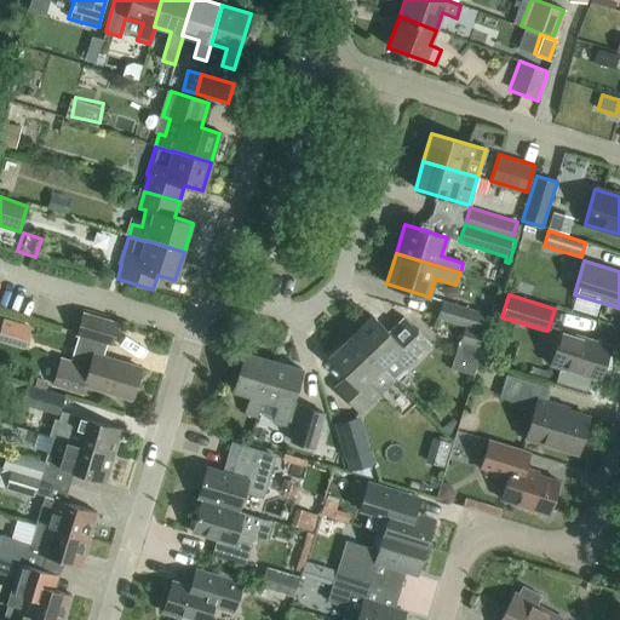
[(464,327),(483,333),(489,314),(442,300),(437,319),(464,327)]
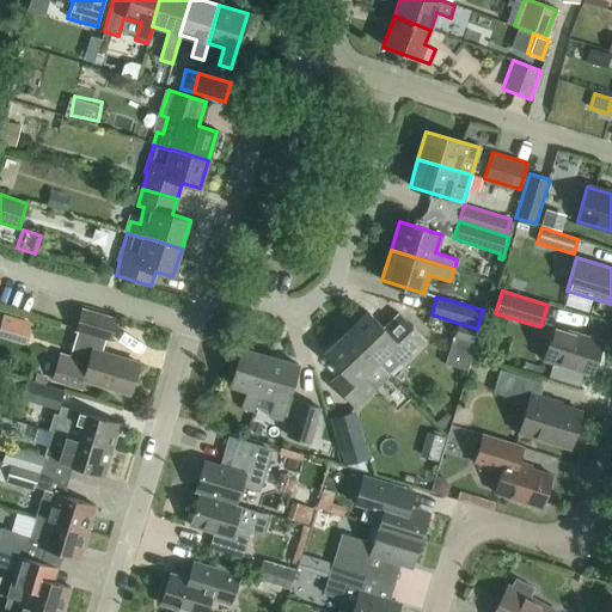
[(109,341),(115,319),(81,308),(75,330),(78,331),(69,357),(89,363),(84,380),(129,393),(138,363),(102,353),(105,340),(109,341)]
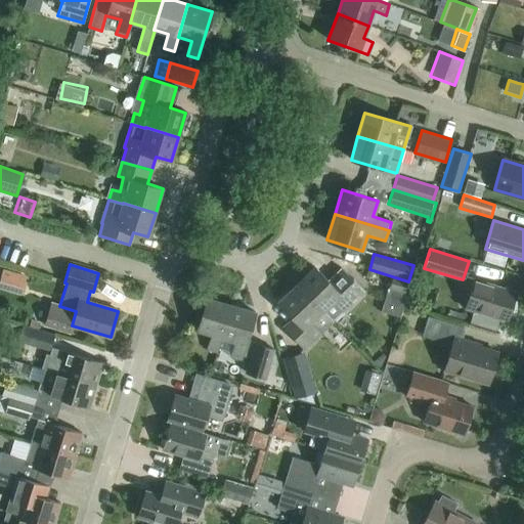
[(296,285),(331,321),(342,311),(359,295),(340,274),(330,284),(314,267),(296,285)]
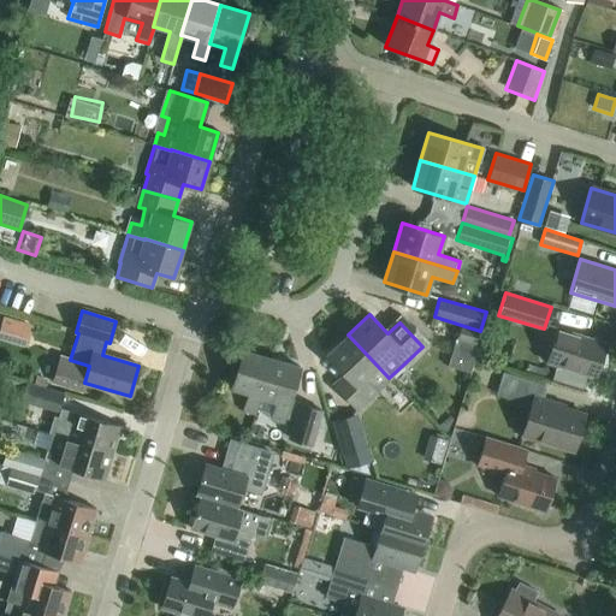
[(0,317),(0,335),(0,341),(31,342),(33,318),(0,317)]
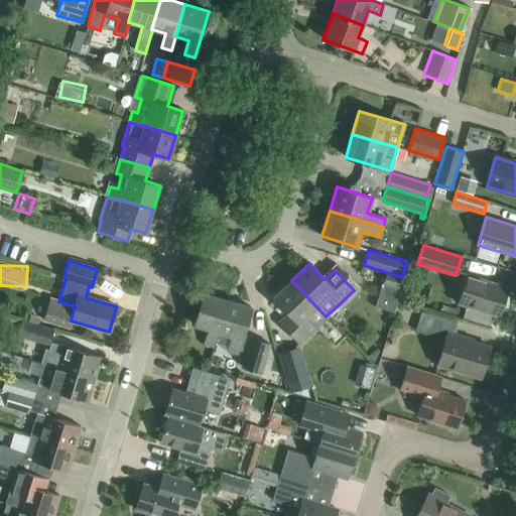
[(398,289),(402,277),(386,272),(382,284),(398,289)]
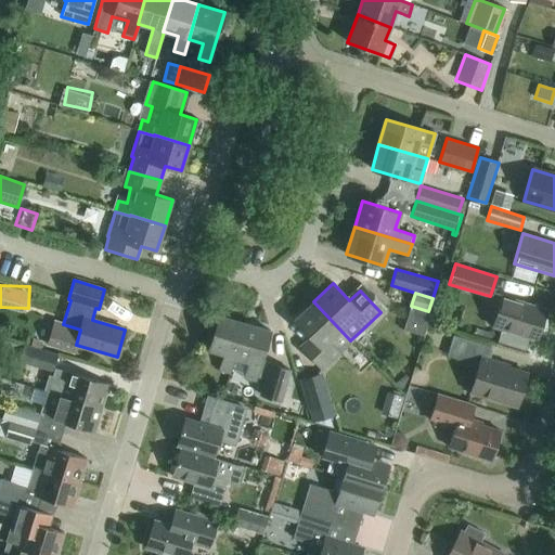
[(536,340),(545,309),(502,296),(492,326),(502,330),(499,340),(526,349),(529,338),(536,340)]
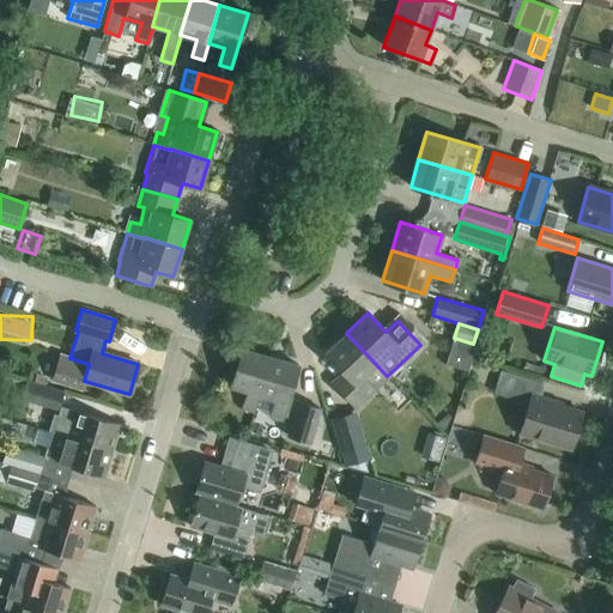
[(389,377),(387,376),(346,333),(325,353),(343,372),(332,383),(356,408),(389,377)]
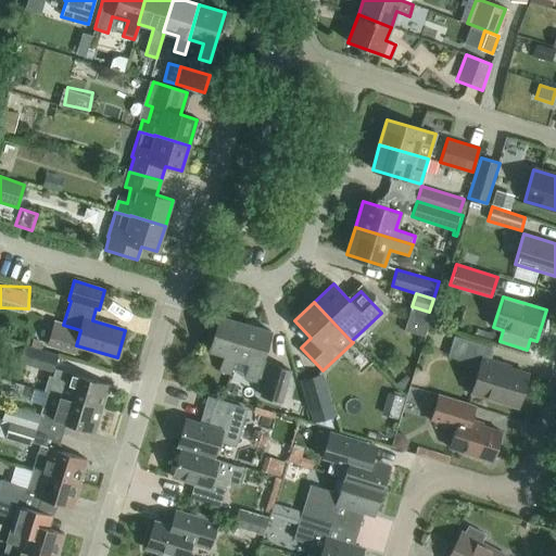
[(235,358),(244,324),(219,315),(209,350),(224,355),(219,370),(230,374),(235,358)]
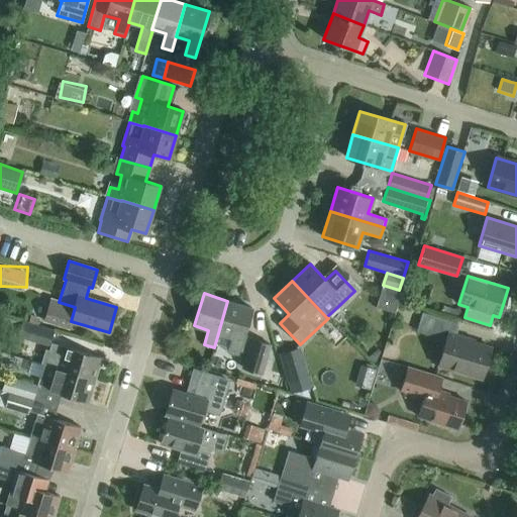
[(218,333),(231,337),(227,351),(237,354),(238,350),(245,352),(241,368),(263,374),(272,344),(251,338),(251,337),(243,334),(251,308),(227,301),(218,333)]
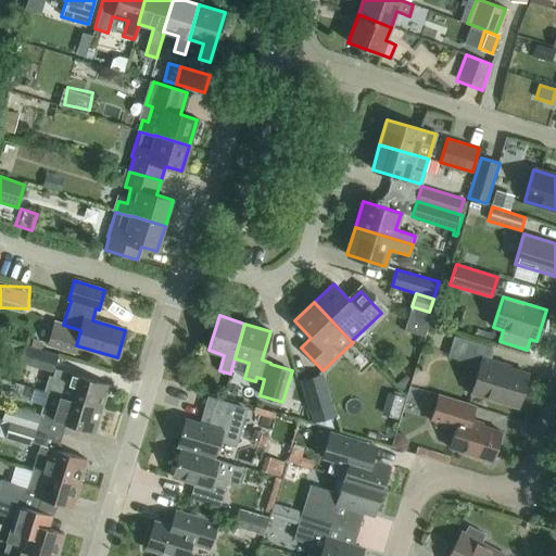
[(517,406),(527,374),(498,365),(498,363),(488,359),(492,348),(454,337),(447,356),(479,366),(471,392),(517,406)]
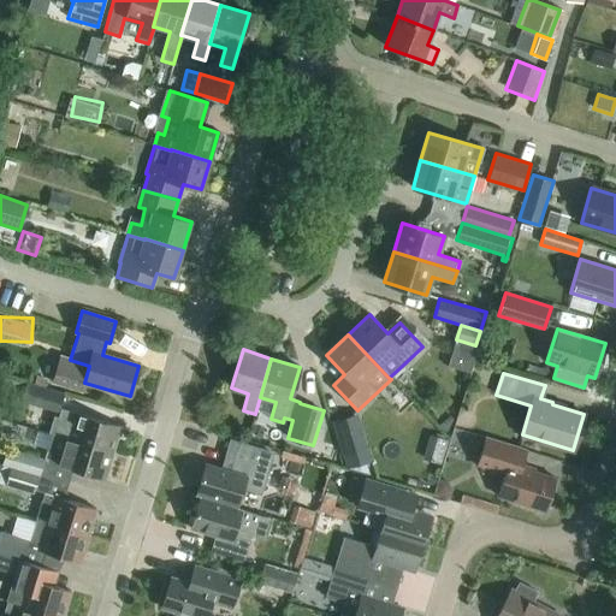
[(64,394),(27,381),(25,384),(17,381),(12,397),(58,412),(64,394)]
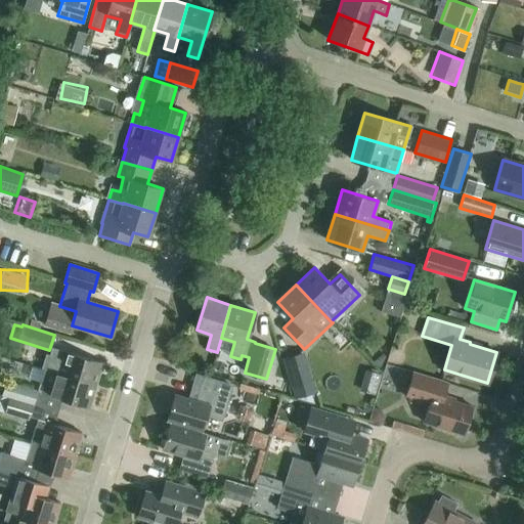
[(44,369),(95,385),(102,362),(52,347),(49,354),(46,353),(41,368),(44,368),(44,369)]
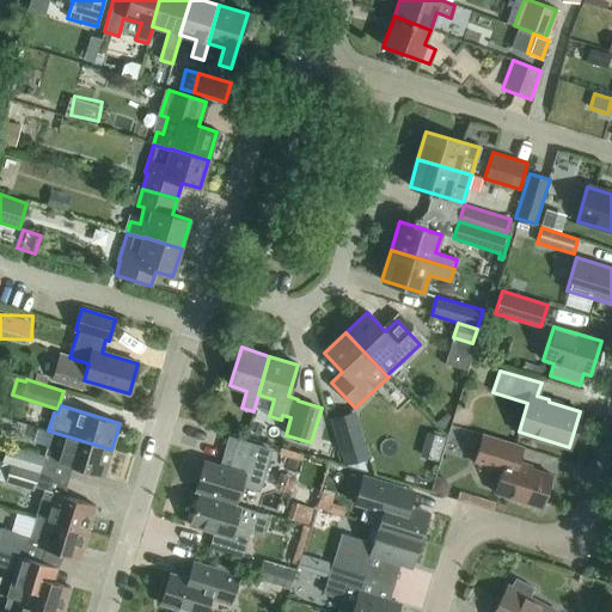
[(340,451),(365,444),(355,411),(330,418),(340,451)]
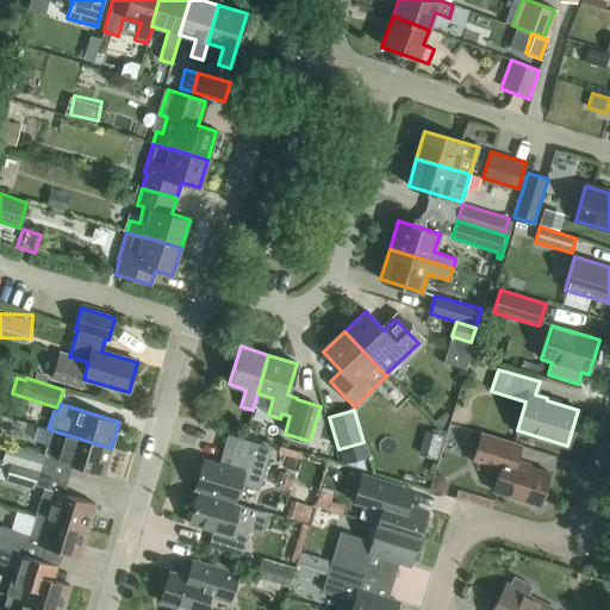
[(104,474),(111,448),(51,430),(45,446),(50,447),(48,458),(104,474)]
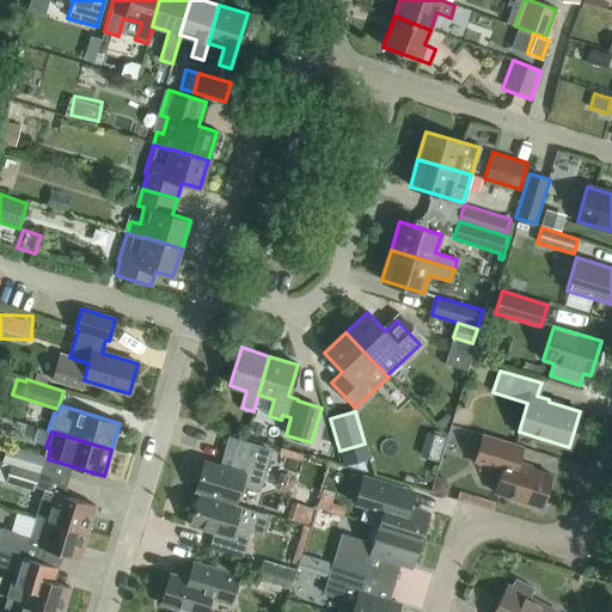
[(540,508),(551,475),(510,463),(516,445),(483,435),(475,463),(501,472),(495,494),(540,508)]
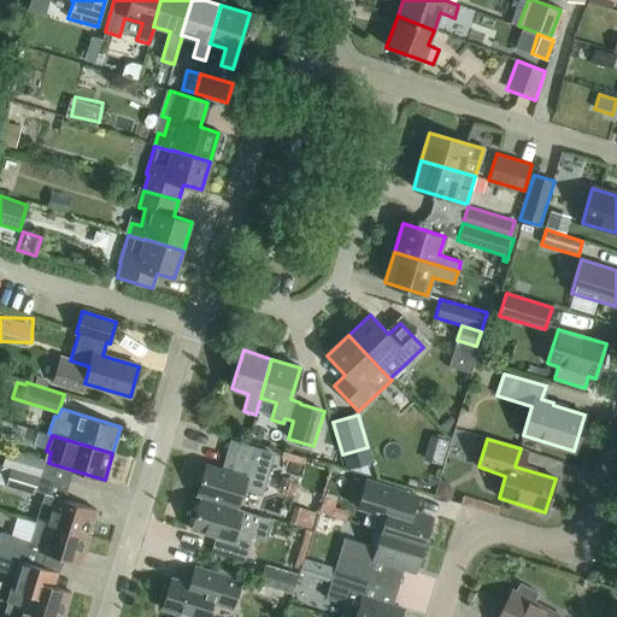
[(200,497),(238,509),(244,488),(260,493),(271,454),(239,444),(230,471),(206,464),(197,495),(201,497),(200,497)]
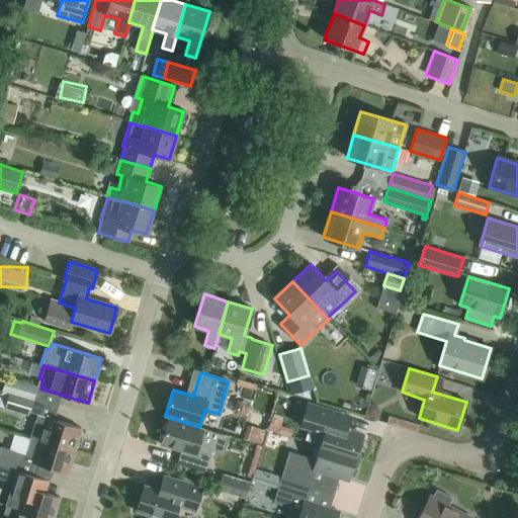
[(9,393),(32,400),(36,386),(5,376),(1,391),(9,393)]
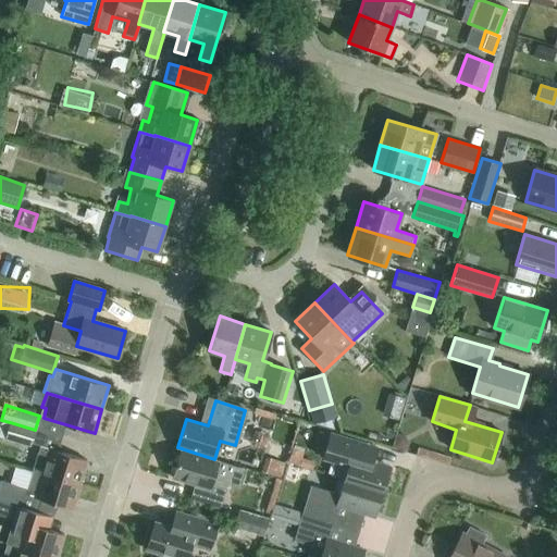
[(29,446),(35,430),(10,422),(4,438),(29,446)]
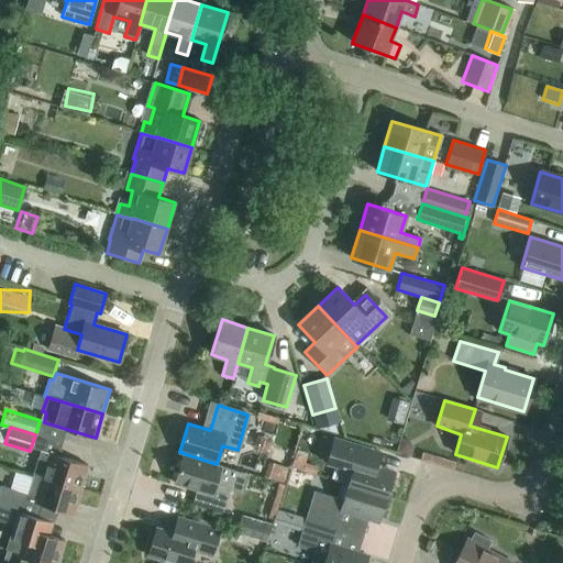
[(334,481),(348,485),(386,497),(393,472),(376,466),(381,452),(334,438),(327,463),(339,467),(334,481)]
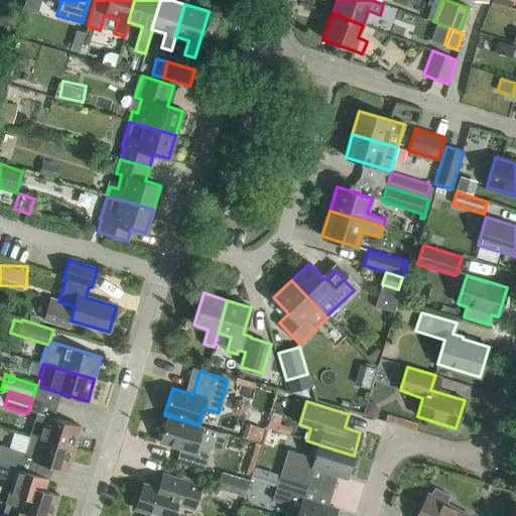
[(365,401),(361,414),(374,418),(377,409),(374,404),(365,401)]
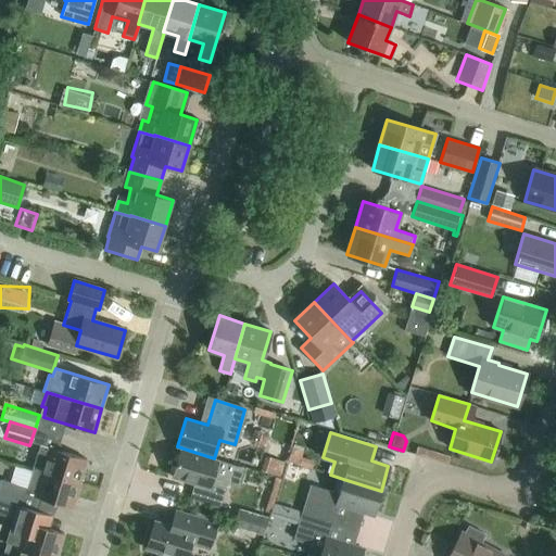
[(33,469),(79,483),(86,458),(50,447),(49,449),(40,445),(33,469)]
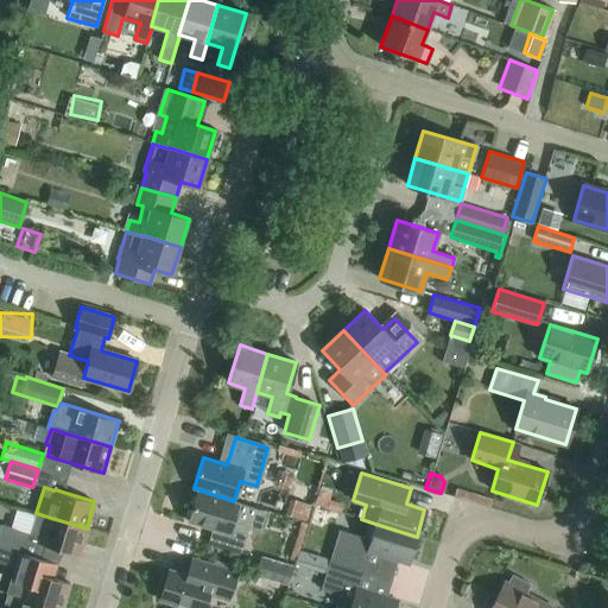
[(234,501),(197,489),(188,521),(213,529),(207,545),(240,556),(248,527),(263,531),(268,512),(234,501)]
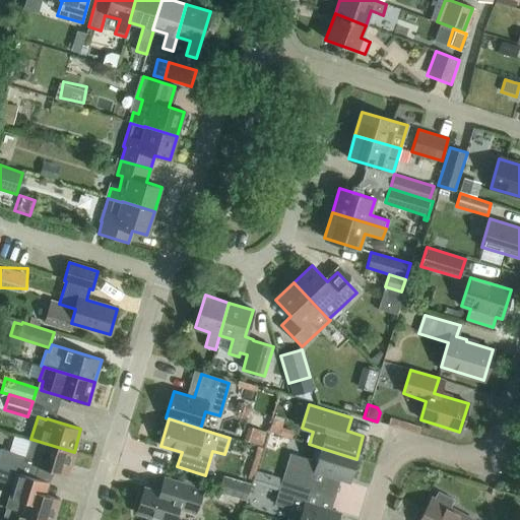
[(252,424),(248,438),(265,443),(269,429),(252,424)]
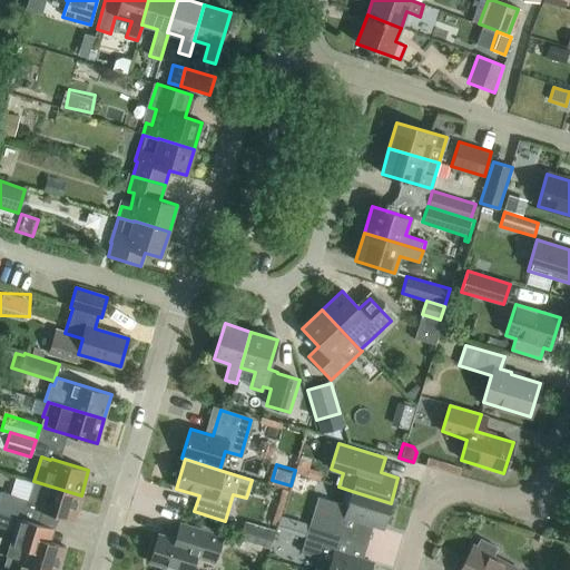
[(74,520),(81,495),(33,481),(28,500),(2,492),(0,497),(0,512),(38,524),(42,511),(74,520)]
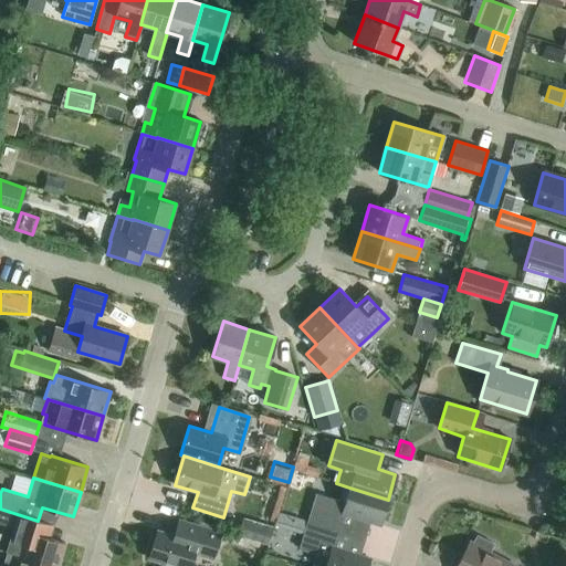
[(380,524),(388,500),(349,488),(345,502),(315,493),(307,521),(339,531),(344,513),(380,524)]
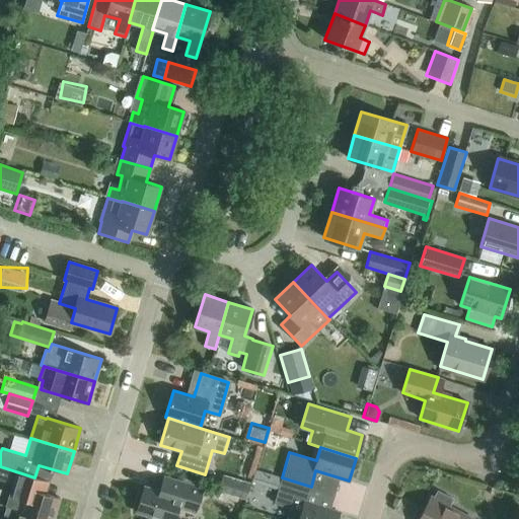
[(34,477),(0,466),(0,479),(13,484),(6,507),(18,510),(48,518),(53,518),(60,498),(45,494),(49,482),(34,477)]
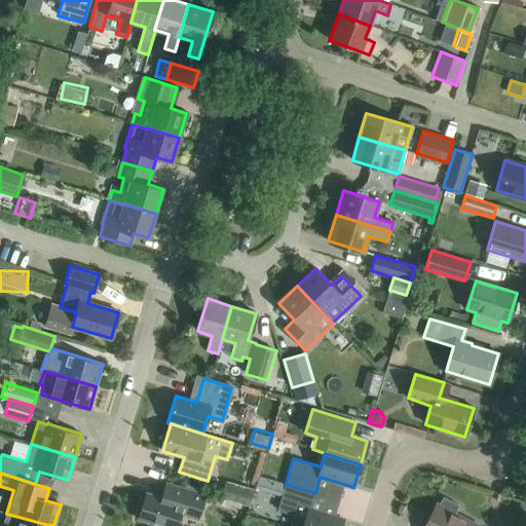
[(249,506),(254,489),(226,481),(221,499),(249,506)]
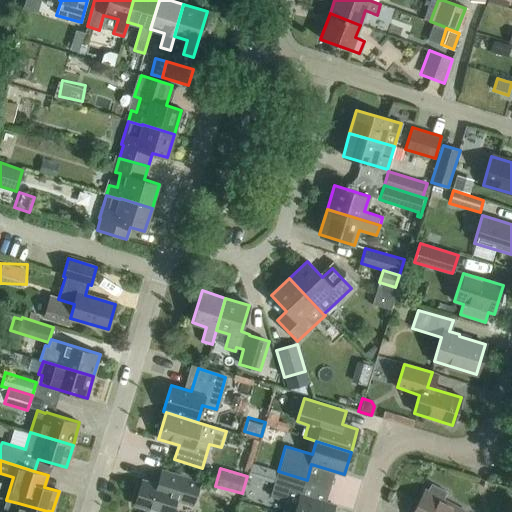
[(193,505),(200,481),(162,470),(157,484),(142,480),(134,506),(155,511),(171,511),(175,500),(193,505)]
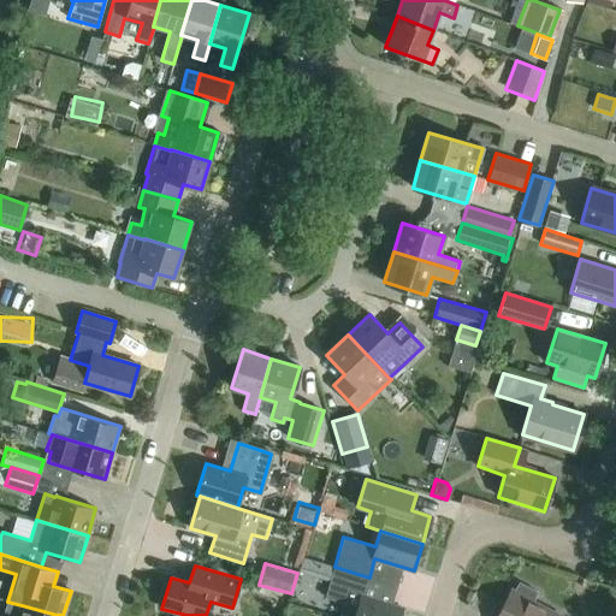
[(363,596),(369,578),(335,567),(325,597),(344,603),(339,615),(400,615),(402,608),(363,596)]
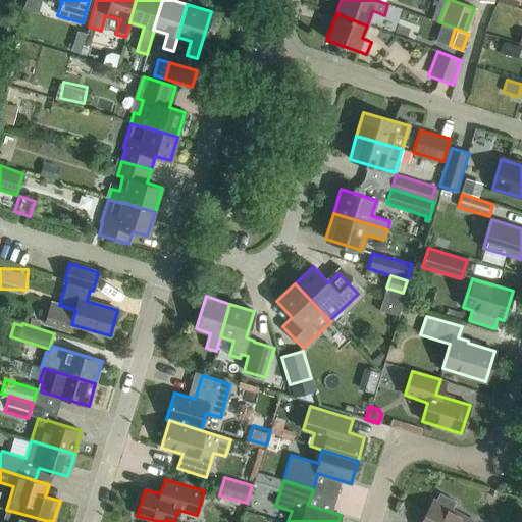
[(455,503),(441,497),(438,503),(433,500),(421,521),(474,521),(451,510),(455,503)]
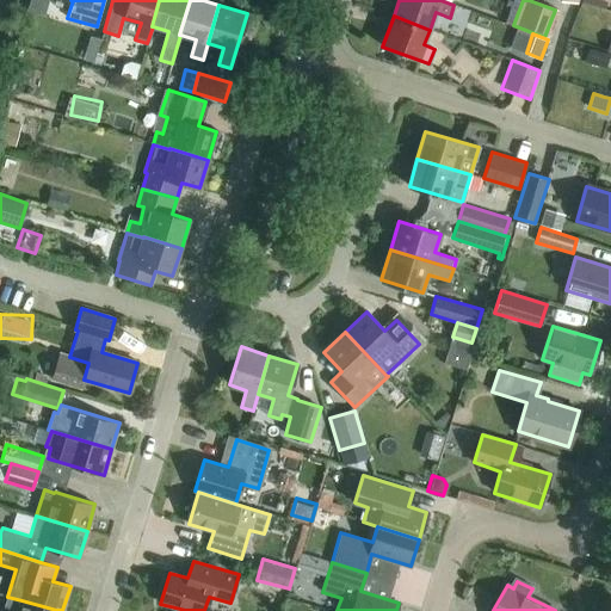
[(56,610),(22,600),(7,597),(2,610),(0,610),(56,610)]
